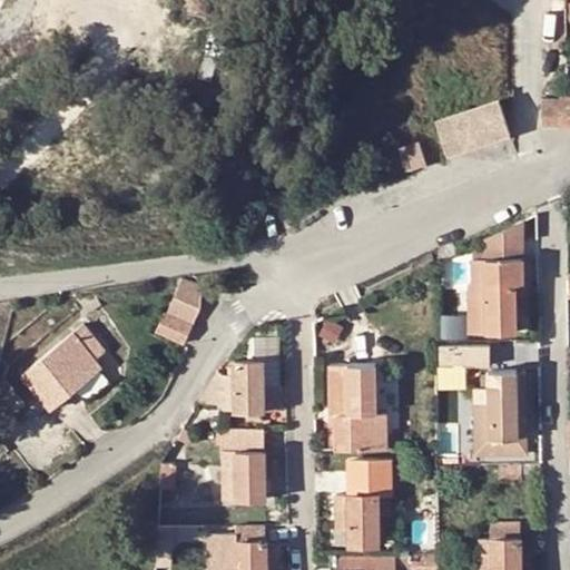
[(569,98),(542,99),(541,128),(569,127),(569,98)]
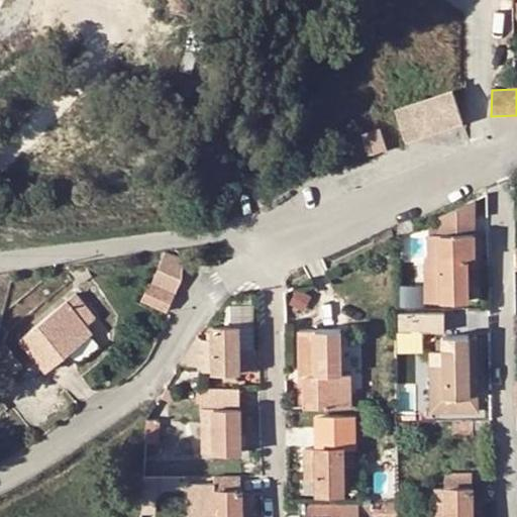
[(451,90),(393,111),(405,145),(463,124),(451,90)]
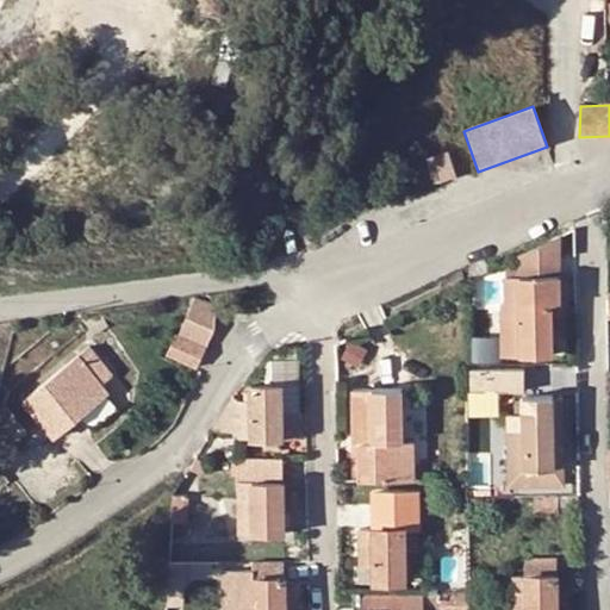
[(448,150),(424,159),(434,186),(458,179),(448,150)]
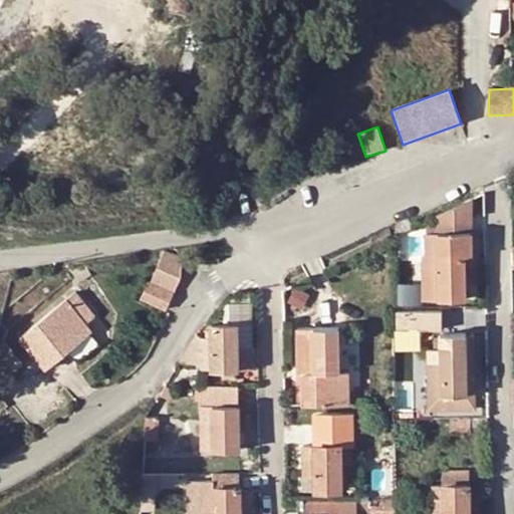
[(471,198),(426,220),(426,234),(471,233),(471,198)]
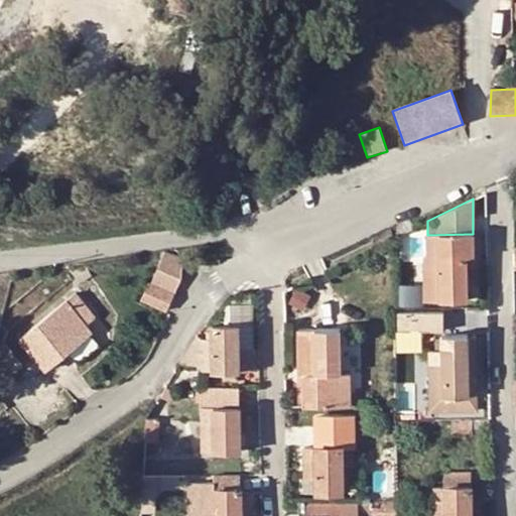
[(467,300),(467,266),(466,256),(472,256),(473,234),(427,235),(427,256),(423,257),(424,301),(467,300)]
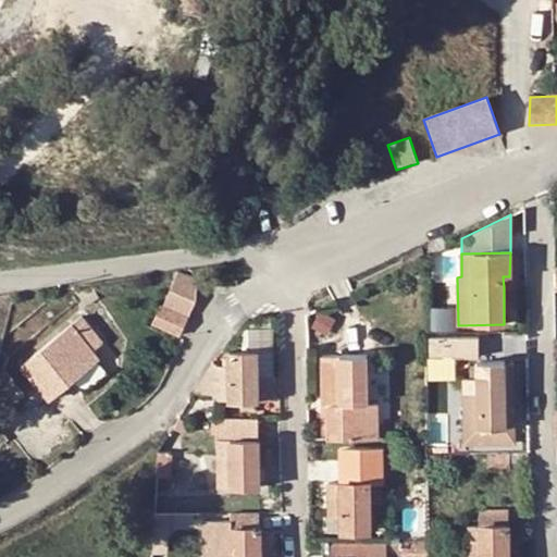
[(176,274),(169,289),(194,300),(194,280),(182,274),(176,274)]
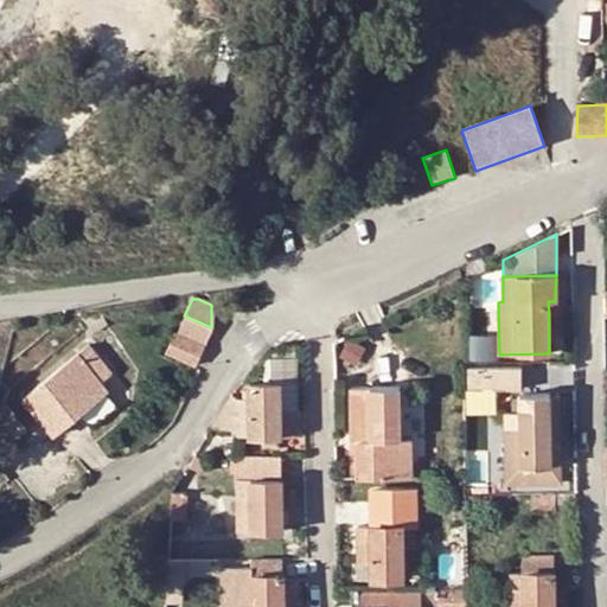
[(97,311),(80,313),(91,333),(104,325),(97,311)]
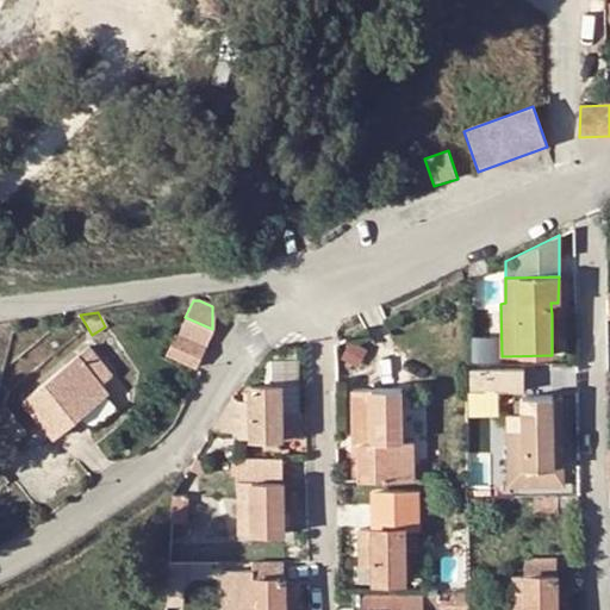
[(205,344),(212,329),(185,317),(179,334),(205,344)]
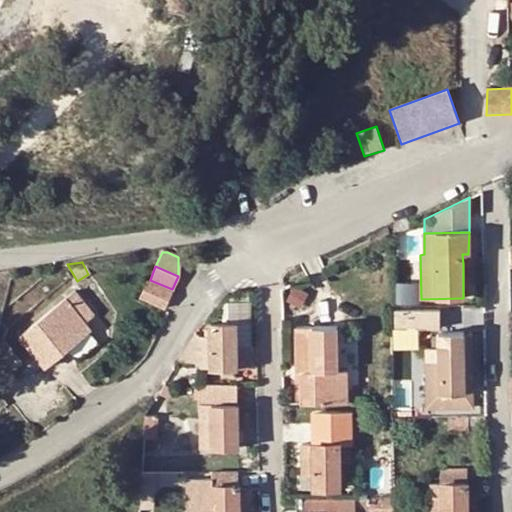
[(171,293),(146,282),(139,296),(165,307),(171,293)]
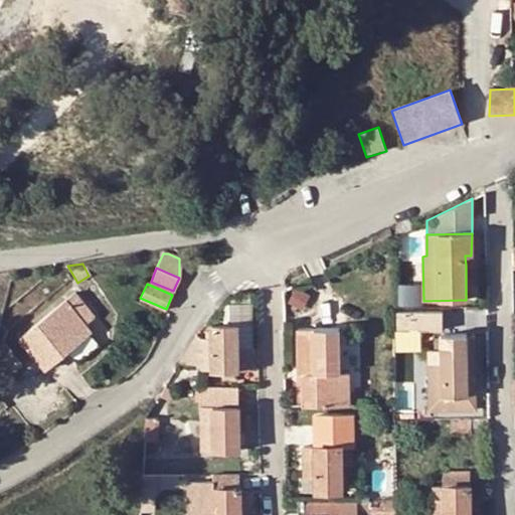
[(75,293),(20,338),(39,362),(59,345),(64,352),(91,331),(84,322),(93,315),(75,293)]
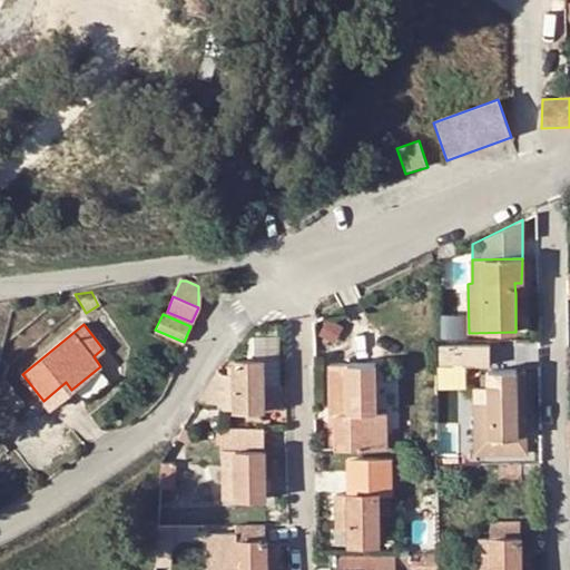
[(222,376),(217,371),(209,382),(197,402),(222,402),(222,409),(281,409),(279,386),(278,386),(276,336),(253,337),(253,362),(234,362),(234,367),(226,366),(227,376),(222,376)]
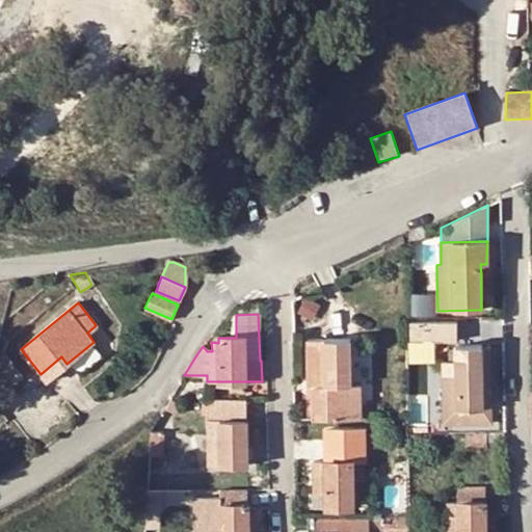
[(456,322),(411,322),(411,342),(456,341),(456,322)]
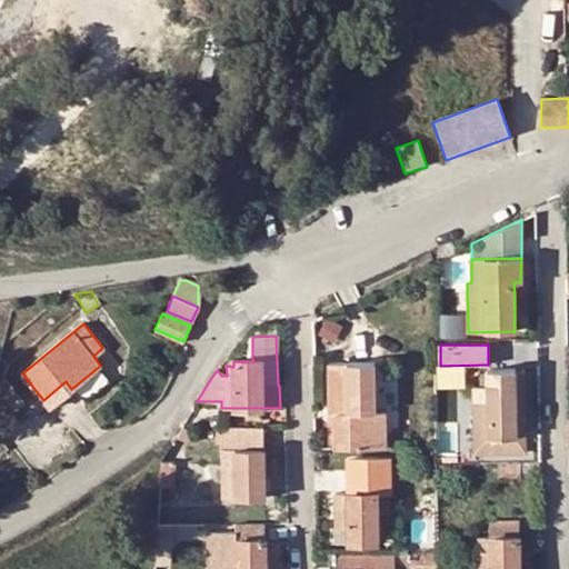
[(347,379),(347,363),(328,363),(330,449),(335,448),(333,379),(347,379)]
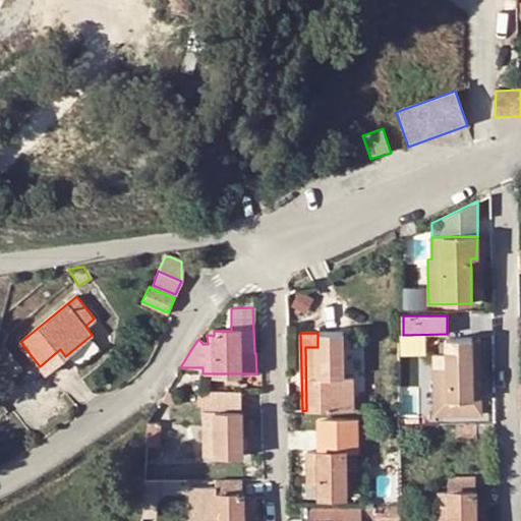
[(305,347),(306,410),(352,410),(352,378),(343,378),(343,333),(317,333),(317,347),(305,347)]
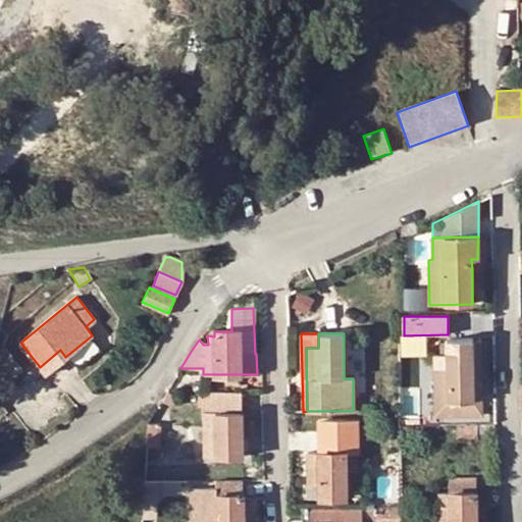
[(434,355),(434,416),(480,416),(480,399),(472,399),(471,340),(445,340),(445,354),(434,355)]
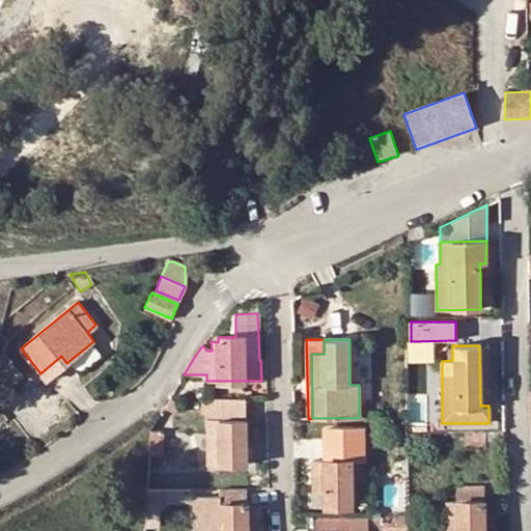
[(488,345),(479,345),(480,406),(488,406),(488,345)]
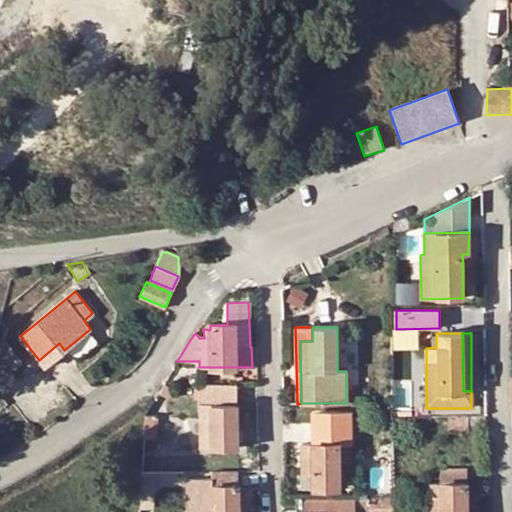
[(0,345),(0,361),(10,372),(20,364),(3,342),(0,345)]
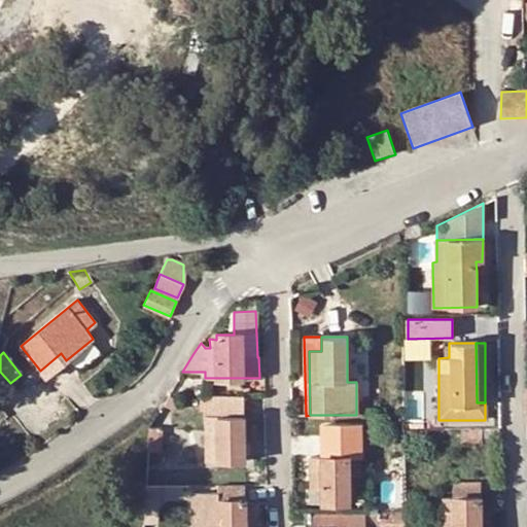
[(45,377),(66,360),(61,353),(40,371),(45,377)]
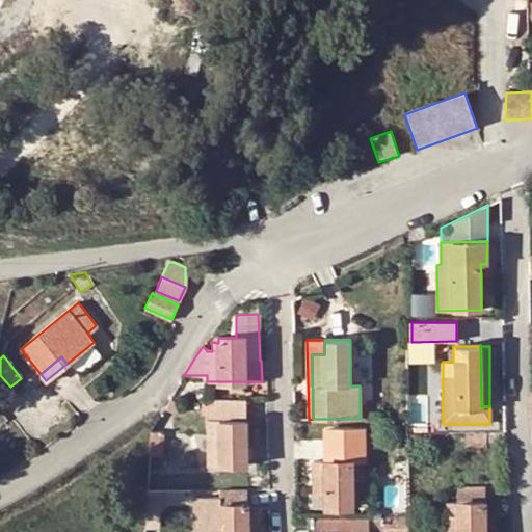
[(0,375),(0,405),(2,408),(18,395),(10,387),(0,375)]
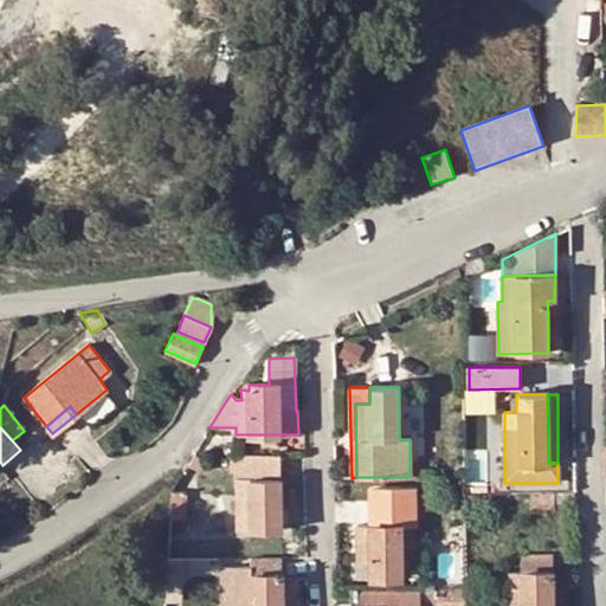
[(278,453),(237,455),(237,533),(279,530),(278,453)]
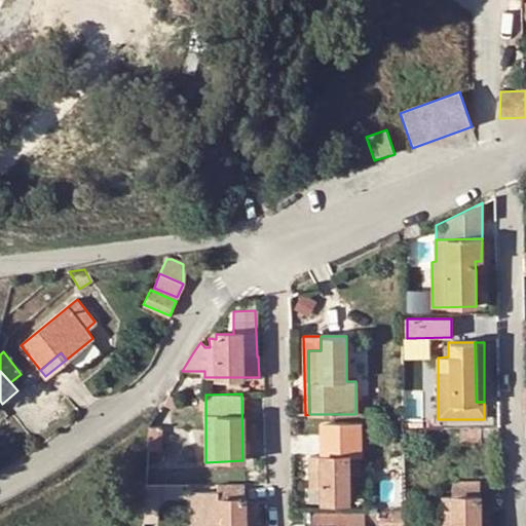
[(175,399),(170,395),(168,396),(162,405),(170,408),(175,399)]
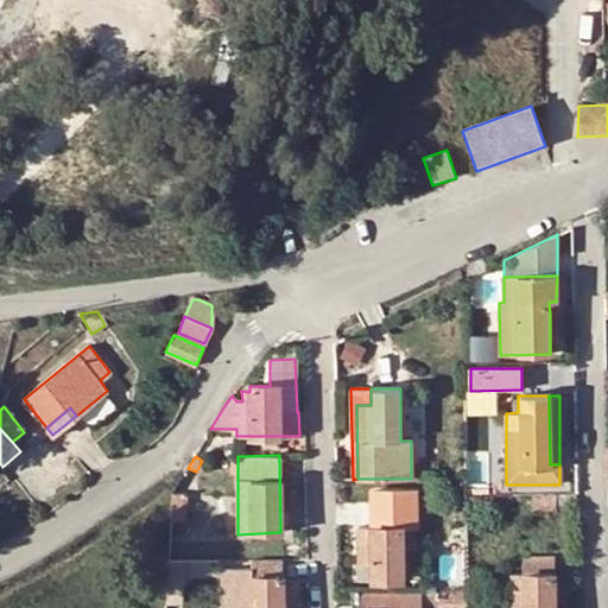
[(576,493),(532,494),(532,511),(576,510),(576,493)]
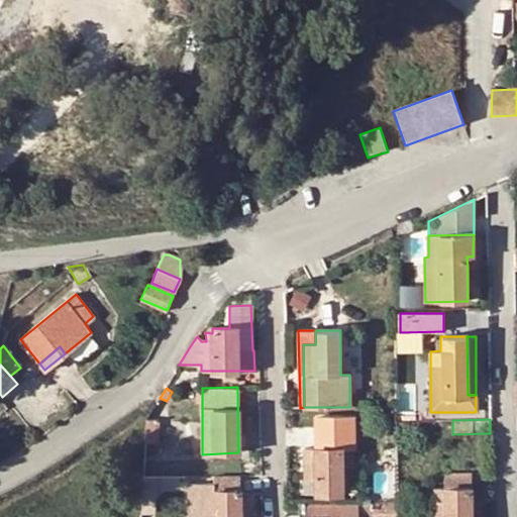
[(156,421),(146,421),(145,443),(156,442),(156,421)]
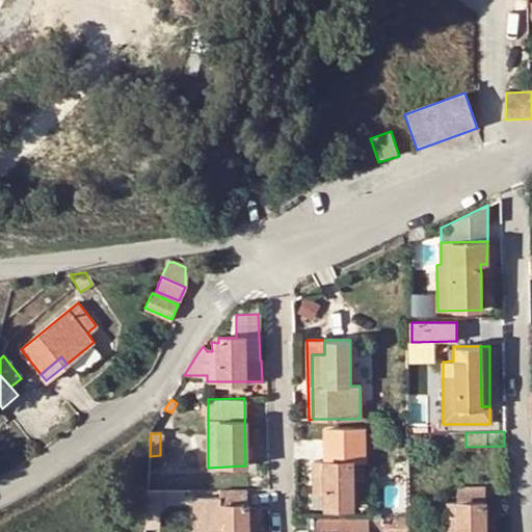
[(325,461),(313,461),(314,507),(352,507),(351,445),(325,446),(325,461)]
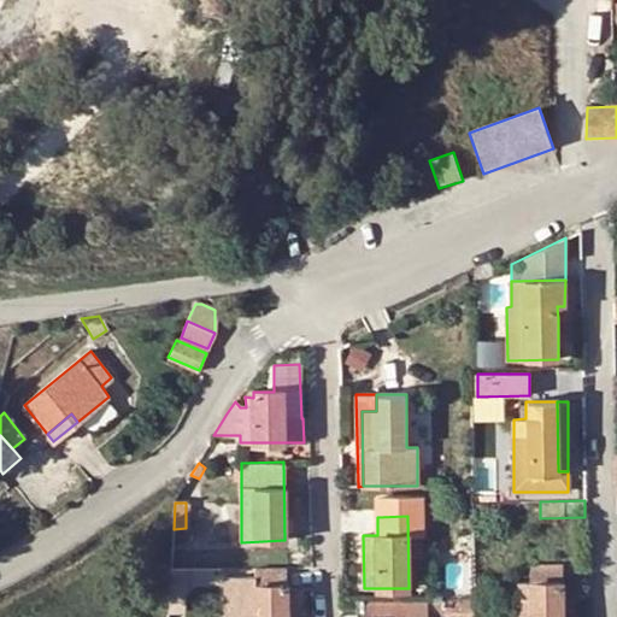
[(472,551),(472,536),(454,536),(456,552),(472,551)]
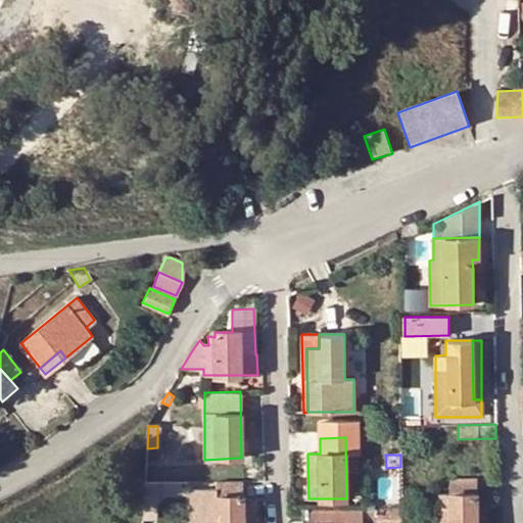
[(438,522),(476,522),(476,480),(450,480),(450,495),(438,494),(438,522)]
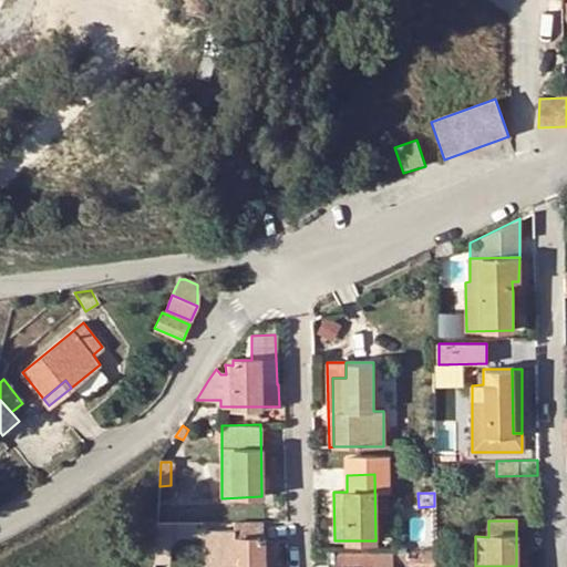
[(264,566),(264,522),(225,523),(224,566),(264,566)]
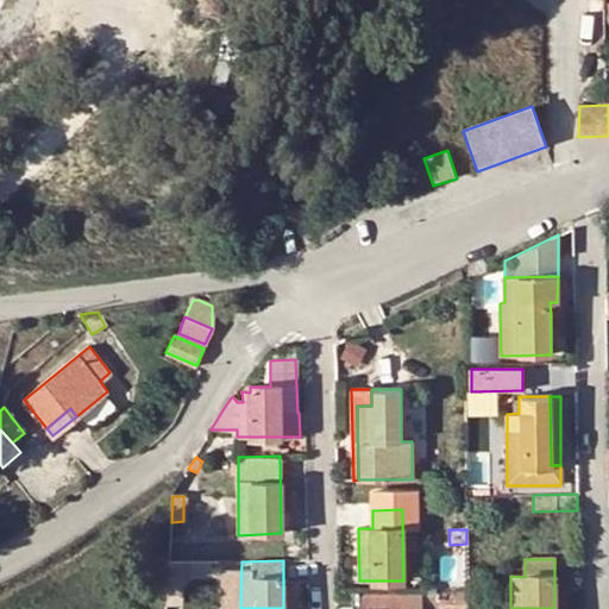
[(440,592),(439,608),(466,608),(468,591),(460,592),(440,592)]
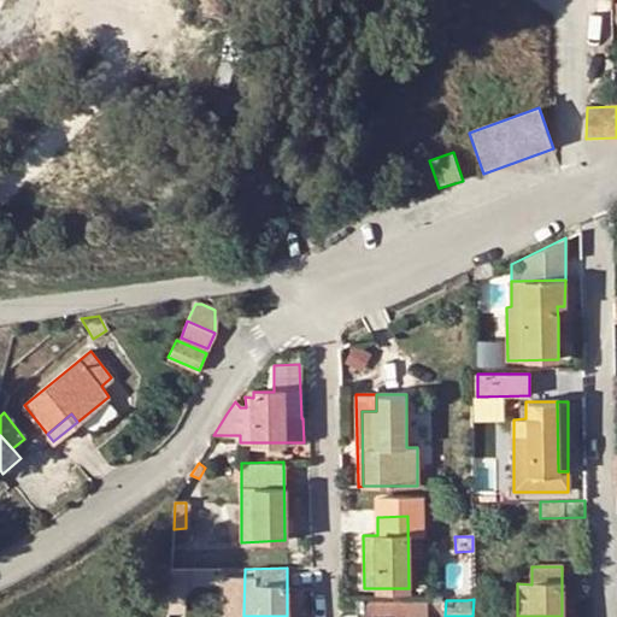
[(445,616),(446,600),(427,601),(427,616),(445,616)]
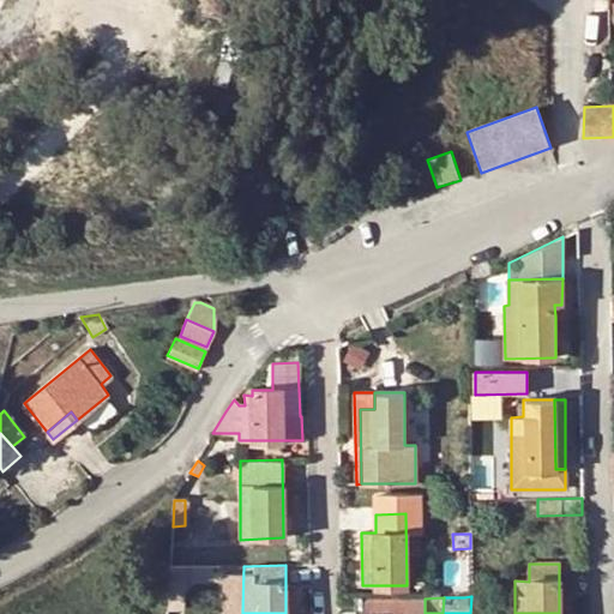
[(425,613),(425,599),(355,599),(355,613),(425,613)]
